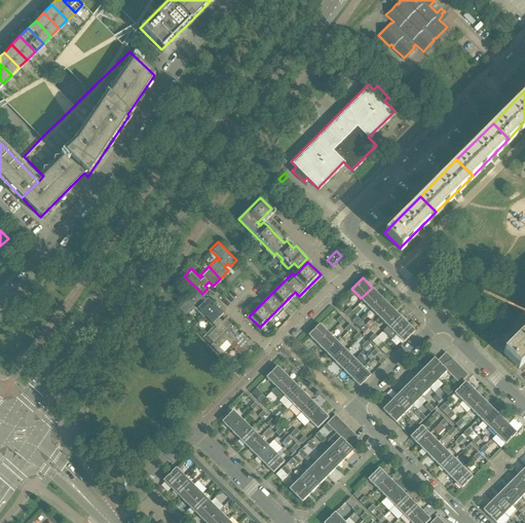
[(194,308),(202,315),(214,303),(207,296),(202,300),(199,297),(202,294),(196,288),(178,306),(186,314),(194,305),(196,306),(194,308)]
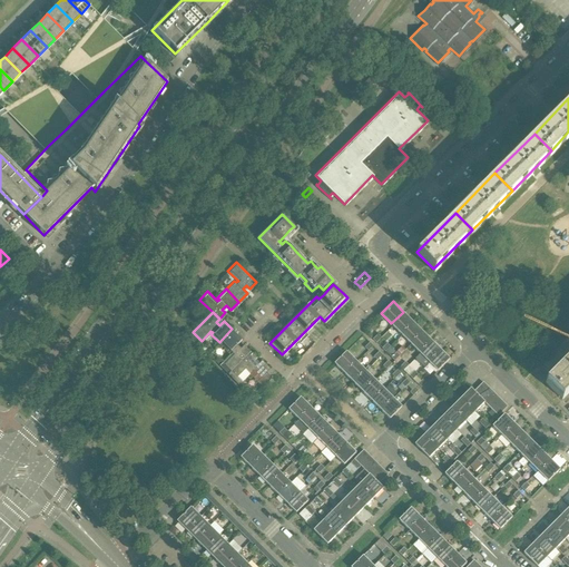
[(391,323),(401,333),(412,321),(403,312),(391,323)]
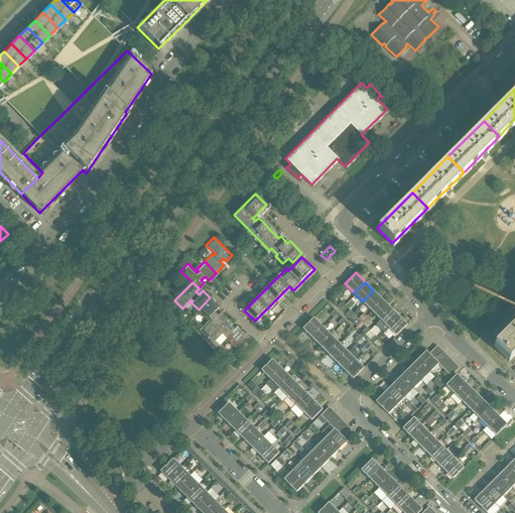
[(363,301),(371,309),(382,298),(373,290),(363,301)]
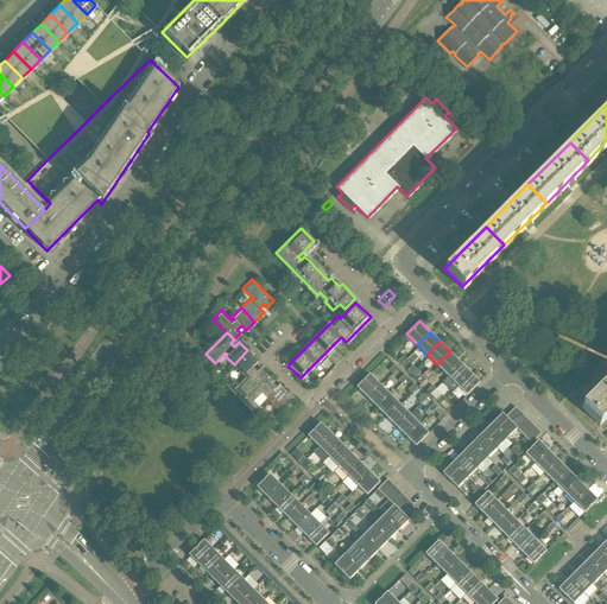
[(244,392),(246,394),(266,373),(259,366),(255,369),(252,364),(257,360),(247,350),(234,364),(242,374),(245,372),(247,374),(236,385),(234,387),(241,394),(244,392)]
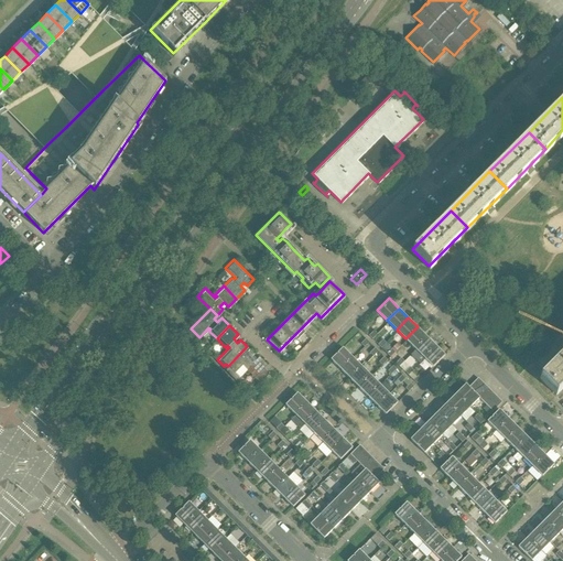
[(405,338),(414,347),(426,335),(418,326),(405,338)]
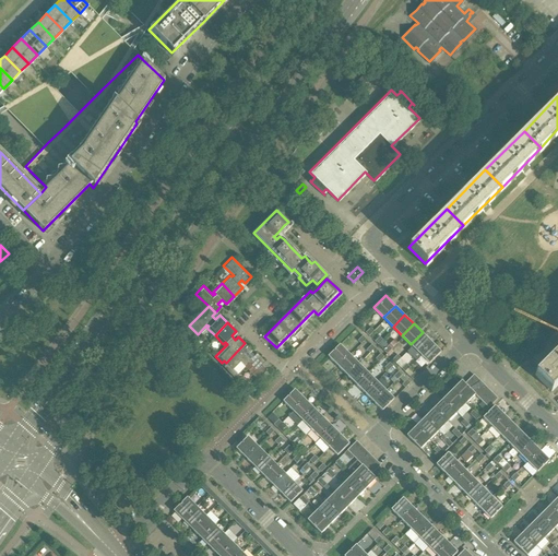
[(411,344),(419,353),(431,342),(423,332),(411,344)]
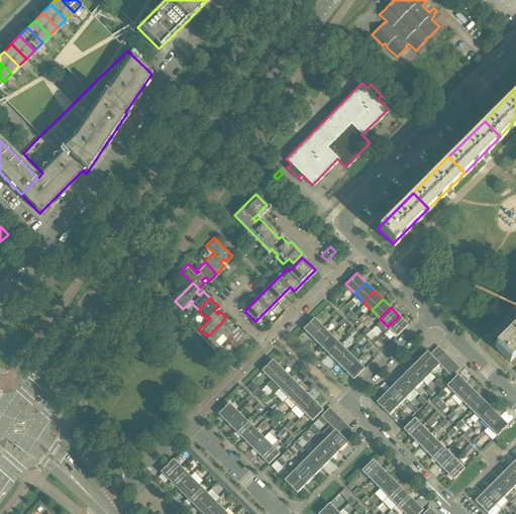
[(302,327),(311,336),(322,325),(313,316),(302,327)]
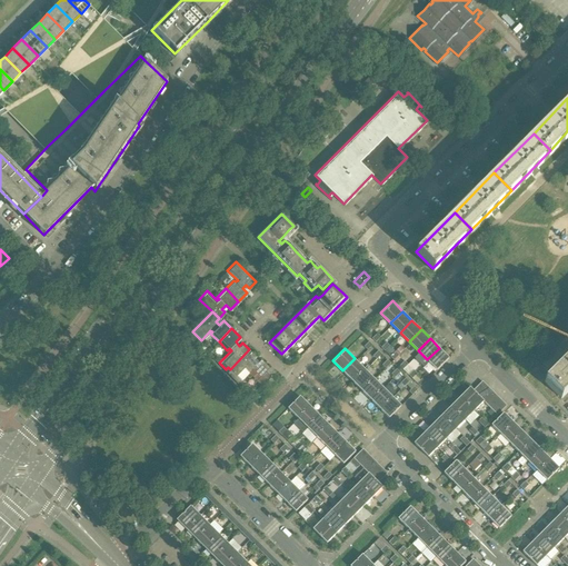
[(370,355),(374,358),(380,351),(377,348),(370,355)]
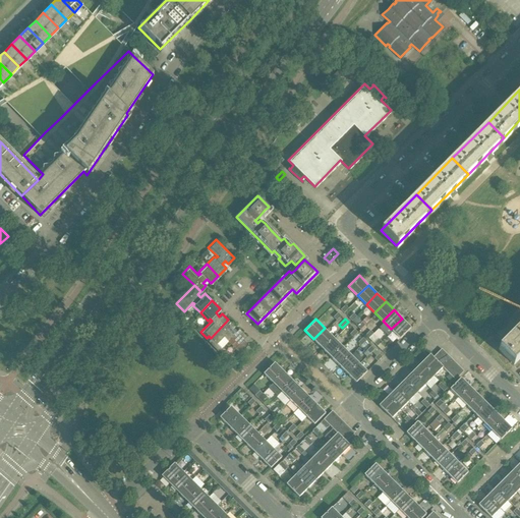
[(402,319),(391,329),(399,337),(410,326),(402,319)]
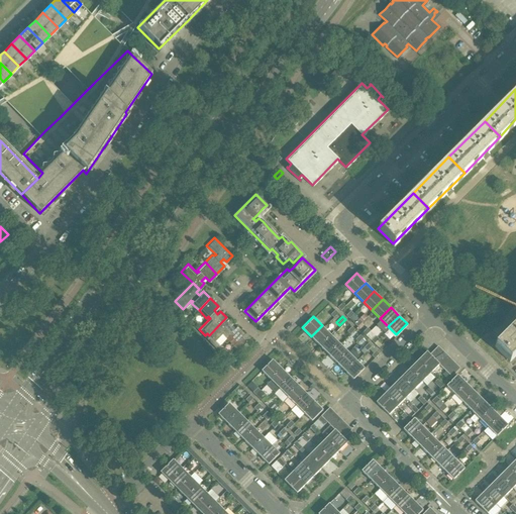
[(226,317),(209,335),(206,337),(215,346),(218,343),(216,341),(225,333),(226,334),(225,336),(237,348),(245,340),(240,336),(244,332),(236,325),(232,328),(229,325),(232,322),(226,317)]
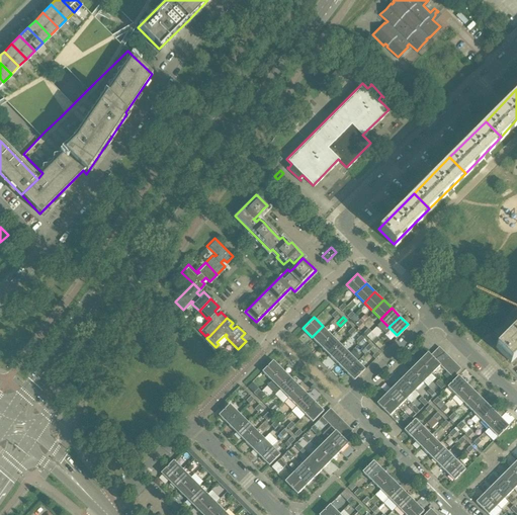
[(516,353),(516,322),(495,345),(510,360),(516,353)]
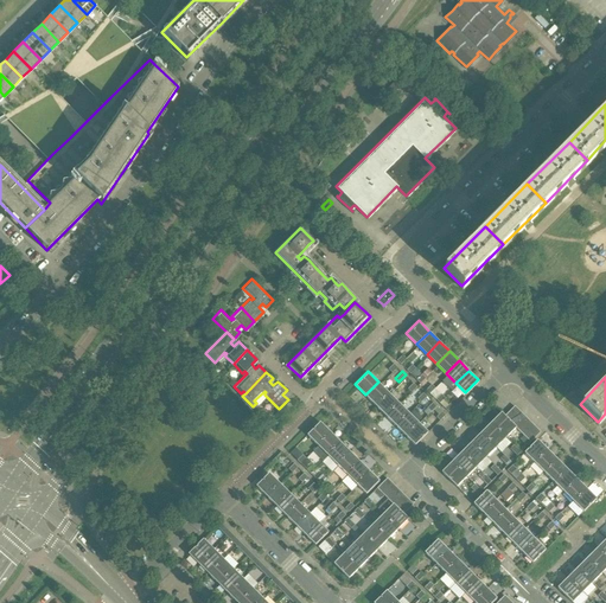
[(365,395),(375,404),(388,392),(378,382),(365,395)]
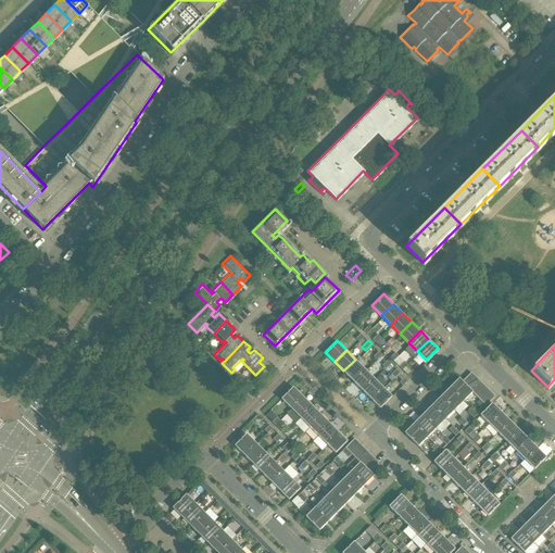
[(343,371),(353,380),(365,368),(355,360),(343,371)]
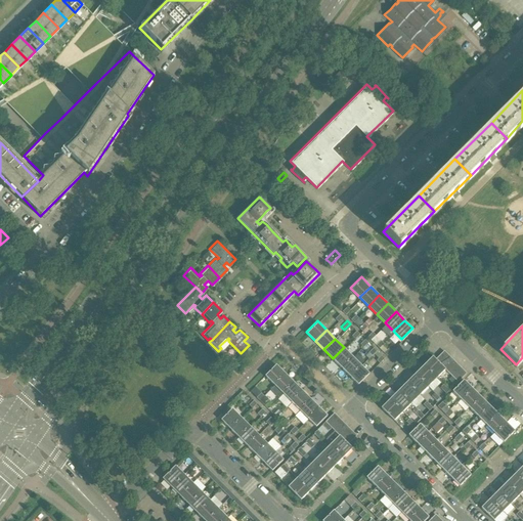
[(333,358),(341,366),(352,355),(344,347),(333,358)]
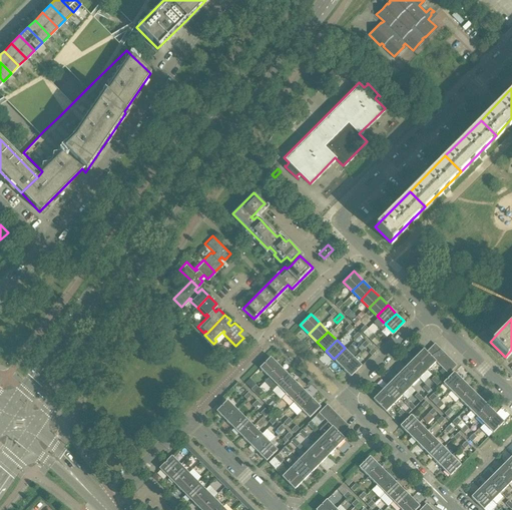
[(434,342),(425,350),(430,354),(438,346),(434,342)]
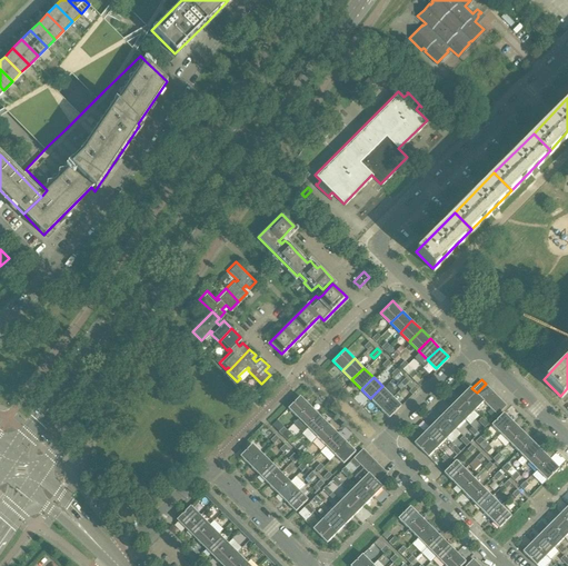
[(490,388),(486,384),(477,393),(481,398),(490,388)]
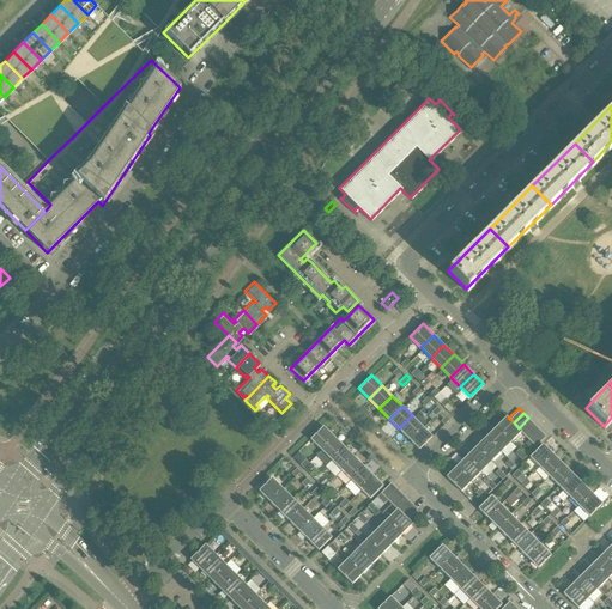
[(506,414),(495,424),(510,439),(516,433),(520,430),(519,428),(514,422),(508,418),(506,414)]
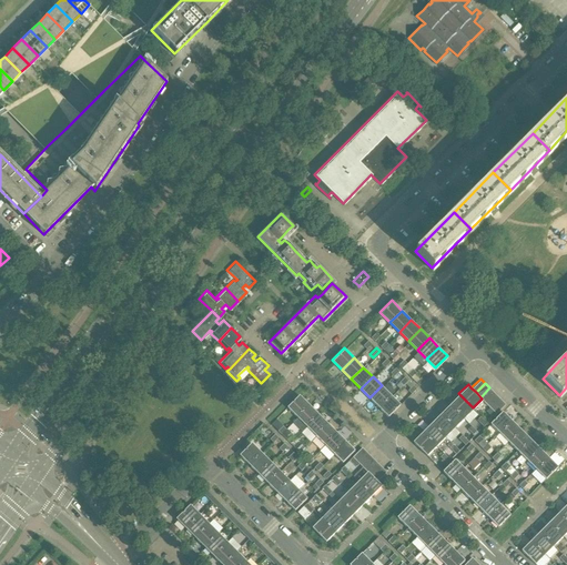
[(370,397),(378,406),(391,394),(382,385),(370,397)]
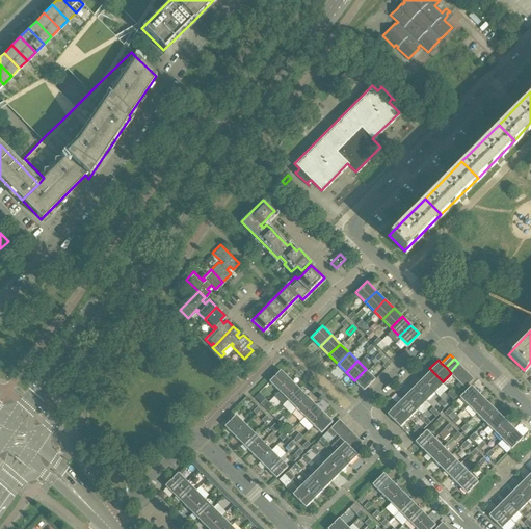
[(458,363),(450,372),(451,373),(454,376),(463,368),(458,363)]
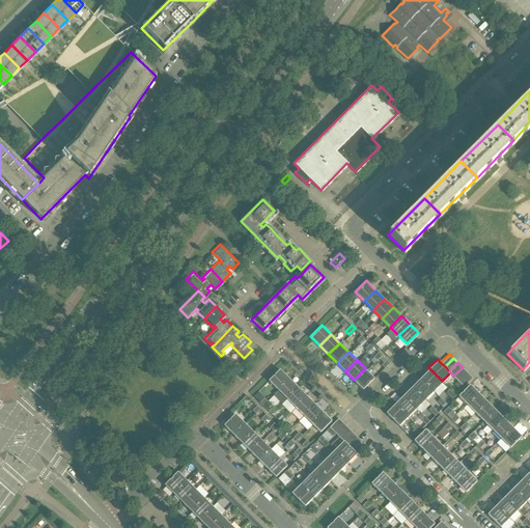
[(420,377),(433,389),(442,381),(428,367),(420,377)]
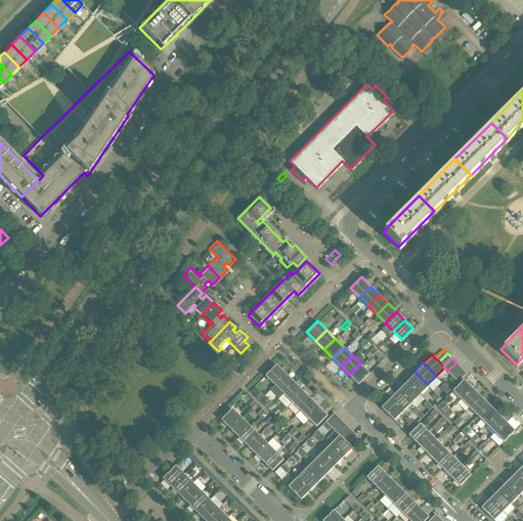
[(461,366),(456,362),(447,371),(450,374),(452,376),(461,366)]
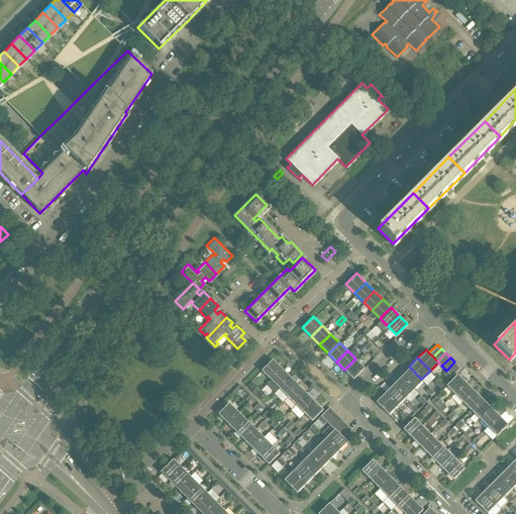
[(261,369),(270,379),(281,368),(272,358),(261,369)]
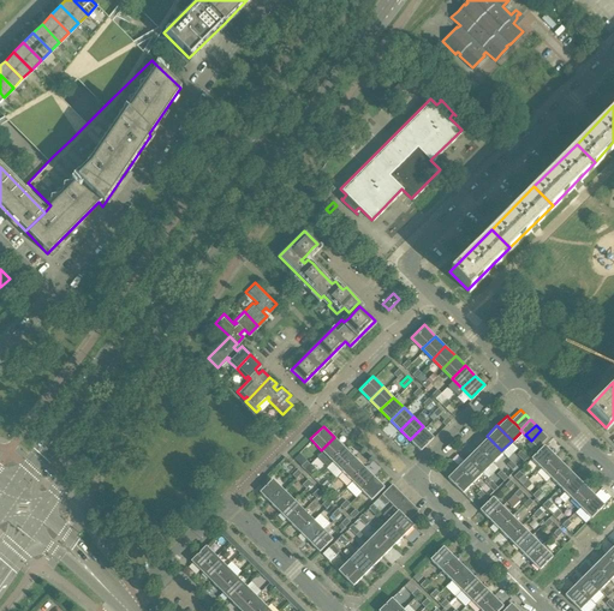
[(423,426),(410,439),(419,449),(433,436),(423,426)]
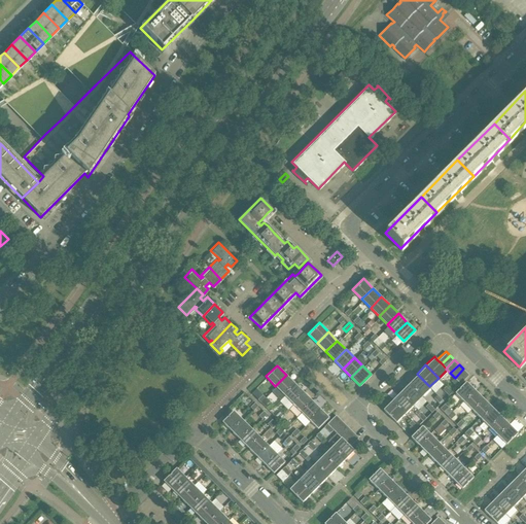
[(468,374),(463,369),(455,378),(459,382),(468,374)]
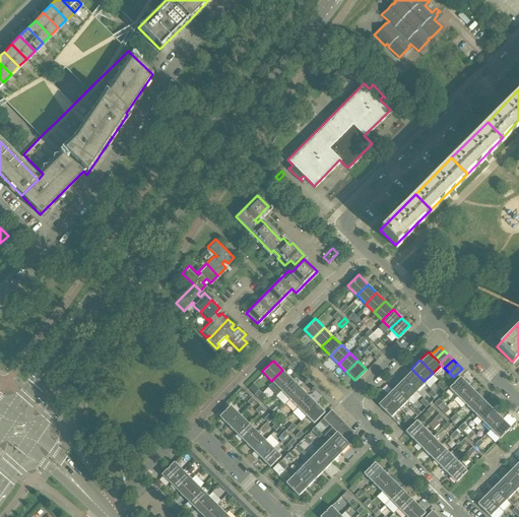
[(415,390),(424,382),(424,381),(411,369),(403,377),(415,390)]
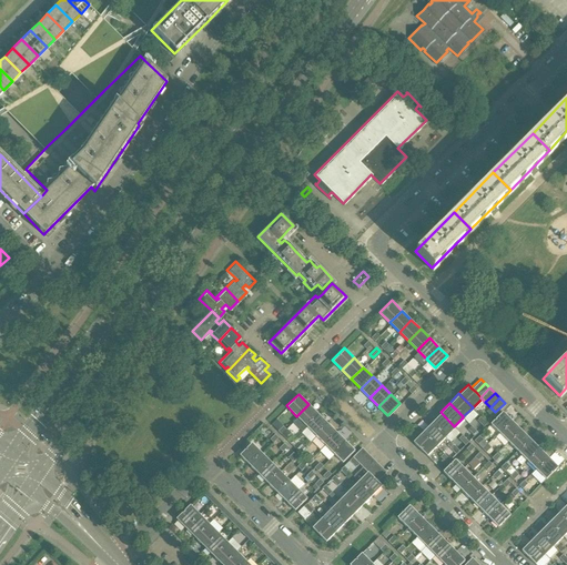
[(296,416),(306,425),(317,413),(309,404),(296,416)]
